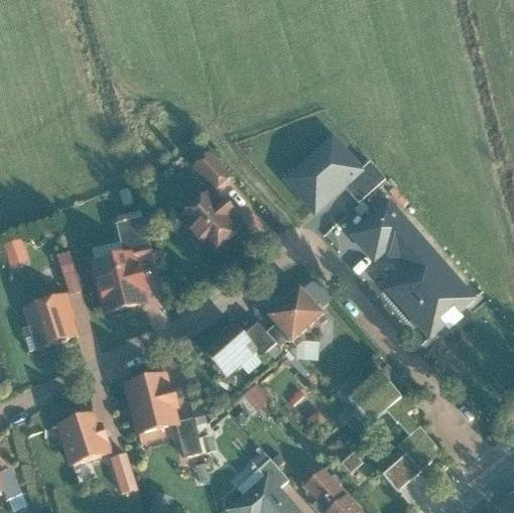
[(295,170),(285,180),(293,188),(313,213),(342,186),(360,170),(360,169),(332,139),(295,170)]
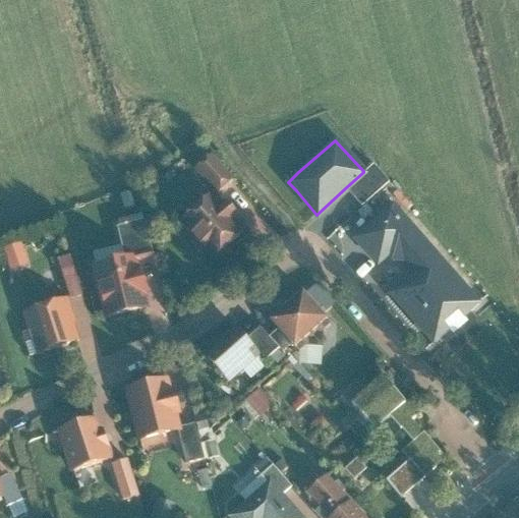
[(214,191),(179,222),(213,260),(247,229),(214,191)]
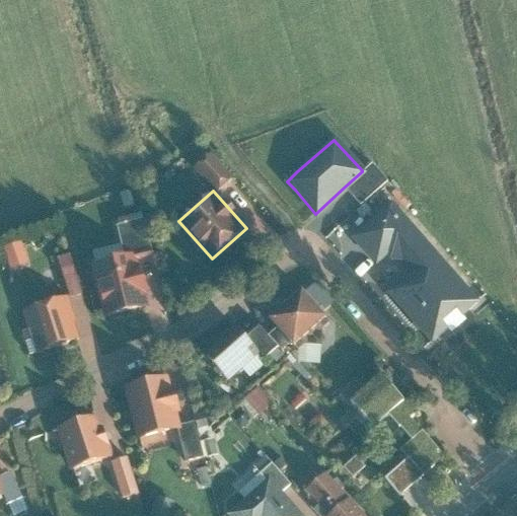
[(479,299),(392,199),(352,232),(376,263),(387,253),(391,256),(401,258),(408,264),(407,274),(387,290),(432,341),(448,326),(451,330),(466,317),(463,313),(479,299)]
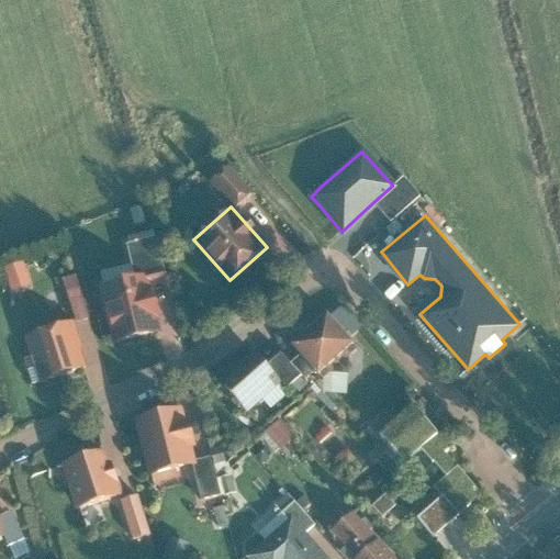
[(127,243),(135,277),(145,275),(146,280),(167,275),(157,236),(127,243)]
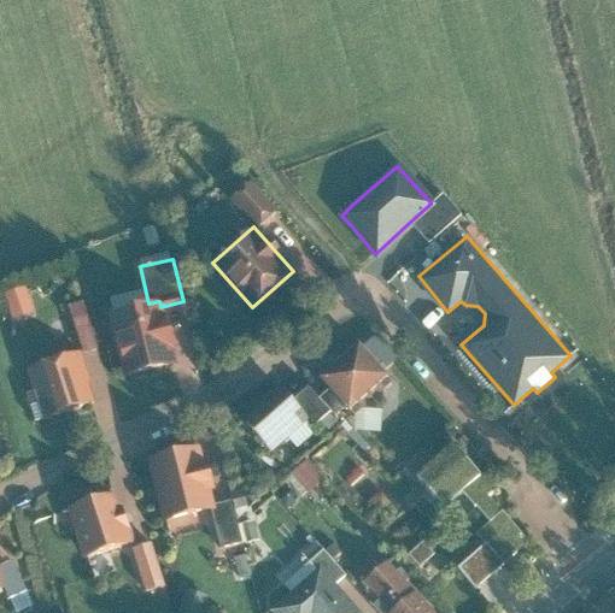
[(12,317),(36,311),(29,283),(5,289),(12,317)]
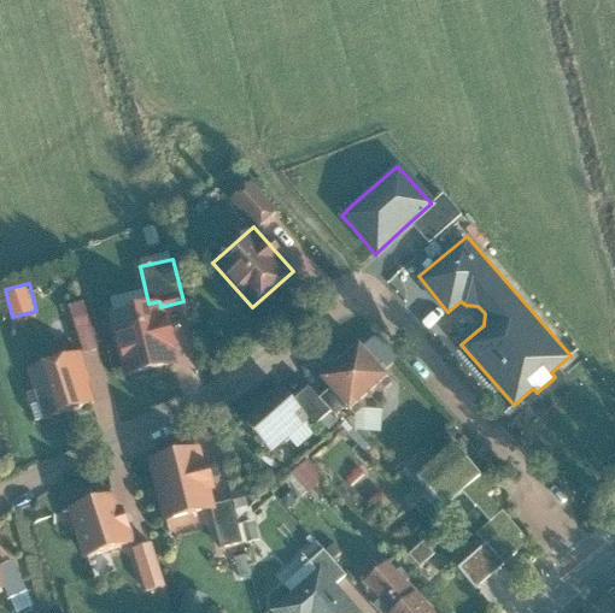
[(148,304),(110,313),(126,375),(175,363),(160,307),(159,301),(148,304)]
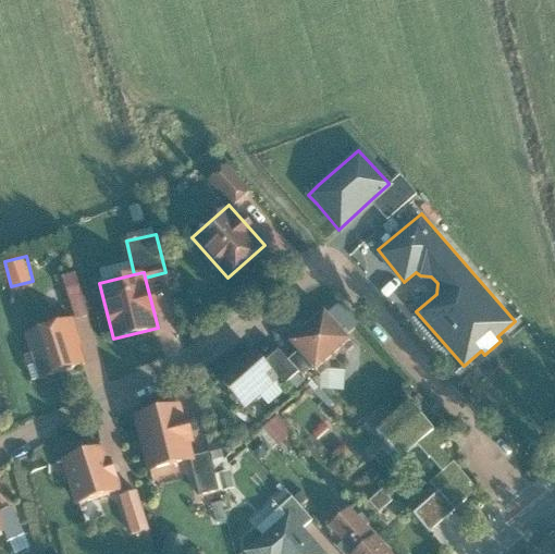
[(77,284),(65,287),(74,317),(86,314),(77,284)]
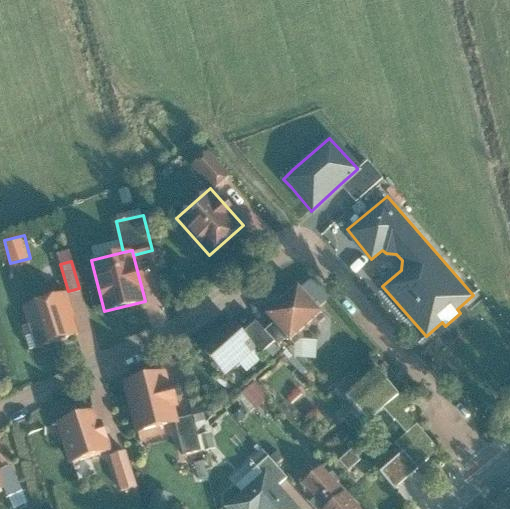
[(301,286),(268,315),(292,342),(301,336),(317,338),(317,321),(325,313),(301,286)]
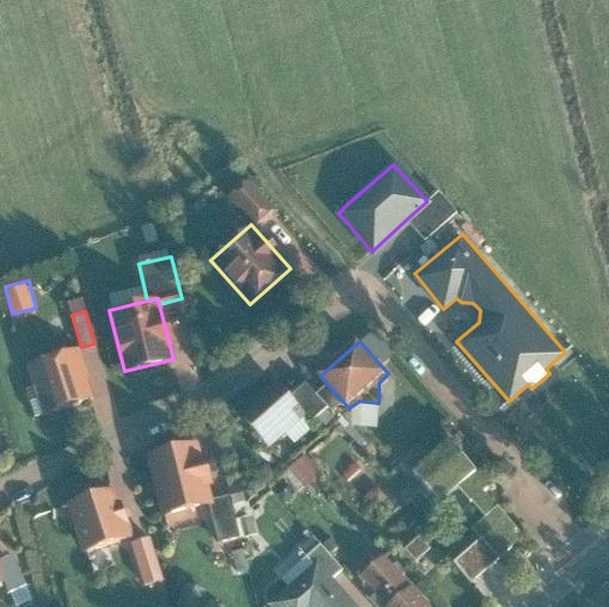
[(74,350),(26,365),(44,415),(92,400),(74,350)]
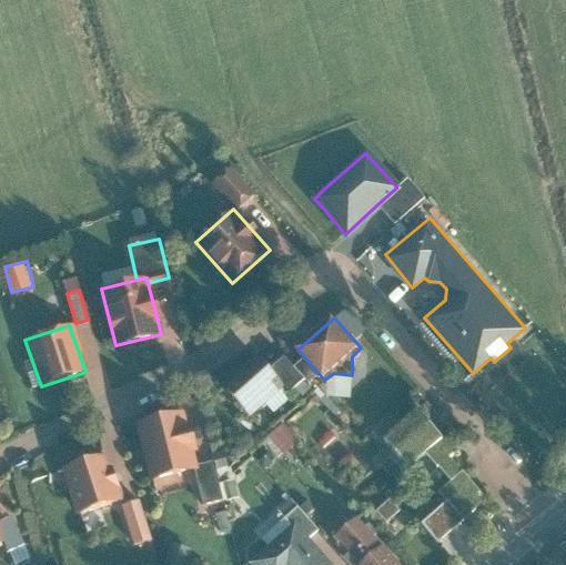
[(254,355),(221,383),(250,417),(283,390),(269,373),(254,355)]
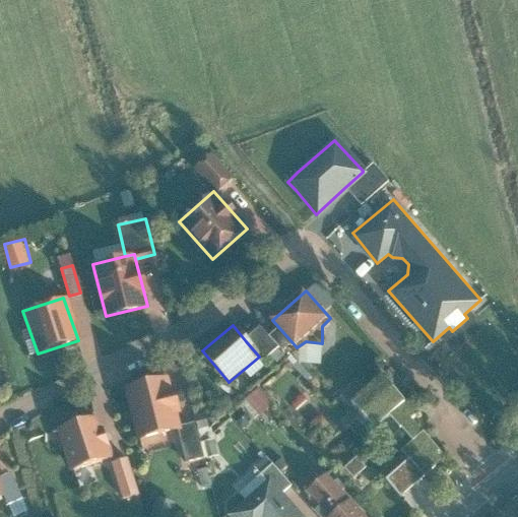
[(261,328),(246,341),(259,357),(262,360),(278,346),(261,328)]
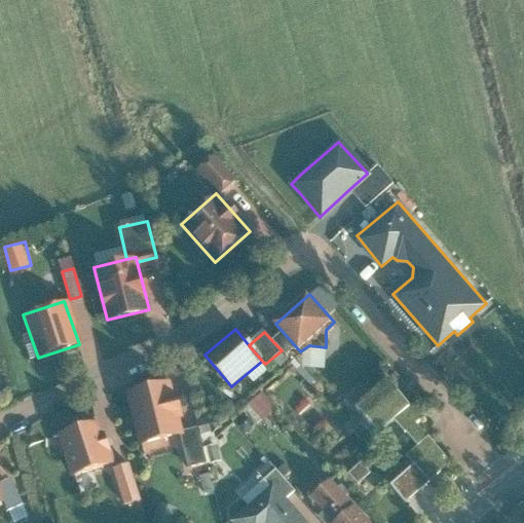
[(389,381),(358,408),(380,435),(395,422),(418,447),(408,457),(409,459),(385,479),(408,502),(451,460),(417,422),(422,419),(389,381)]
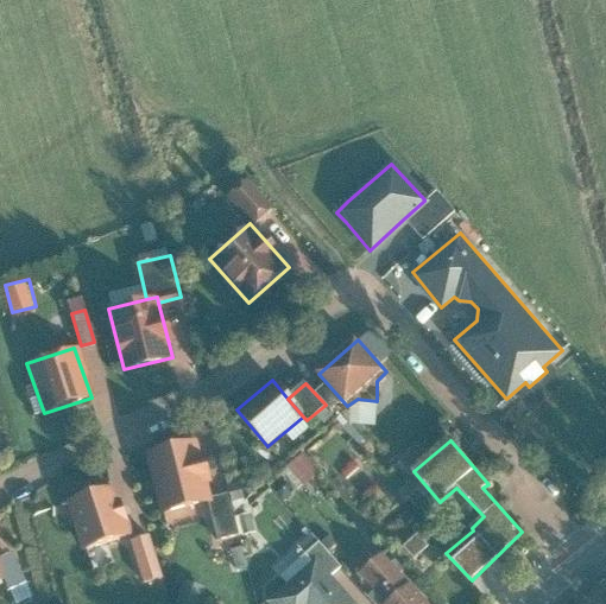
[(197,442),(146,453),(162,515),(206,504),(213,503),(197,442)]
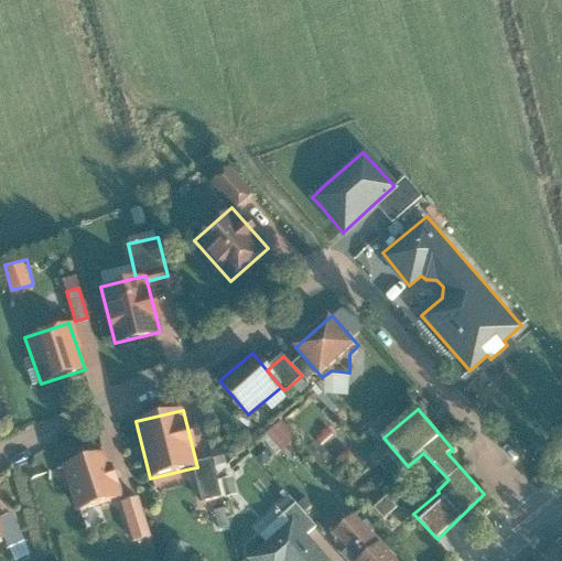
[(281,418),(267,429),(282,446),(296,435),(281,418)]
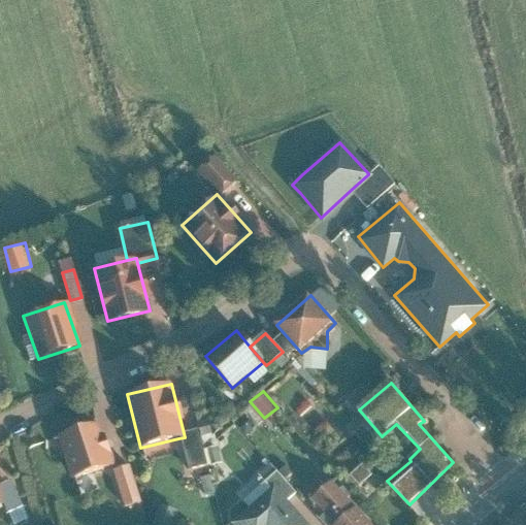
[(97,423),(58,435),(72,479),(111,466),(97,423)]
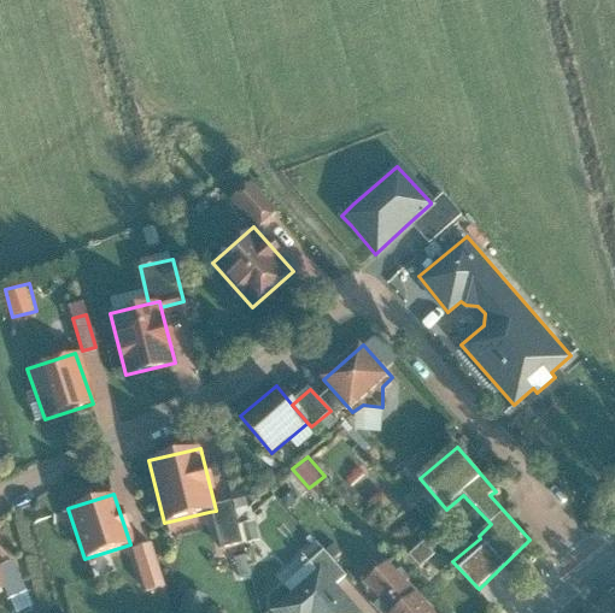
[(234,506),(216,511),(209,512),(218,547),(244,541),(234,506)]
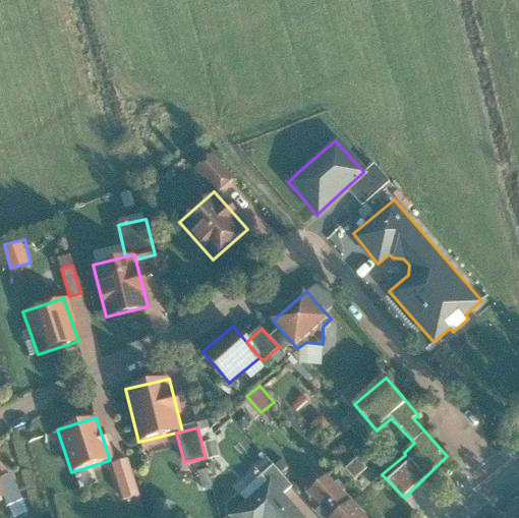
[(339,464),(350,477),(365,465),(353,452),(339,464)]
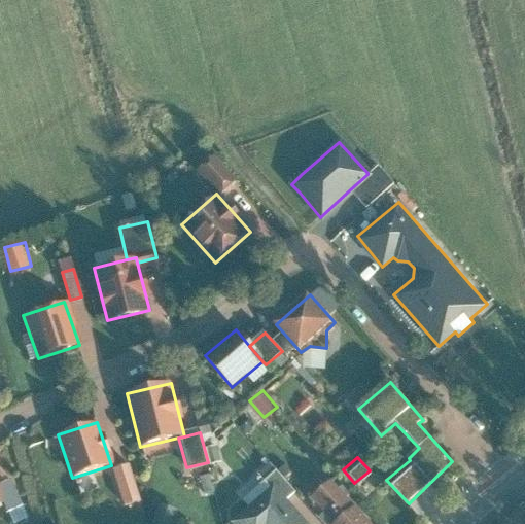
[(258,474),(270,486),(273,483),(288,499),(298,491),(270,462),(258,474)]
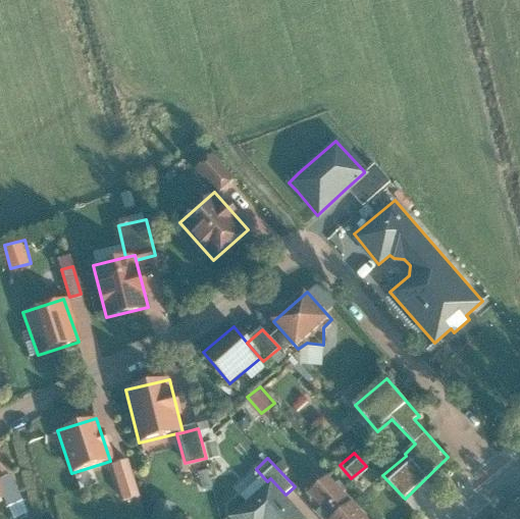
[(138,496),(126,460),(113,464),(123,500),(138,496)]
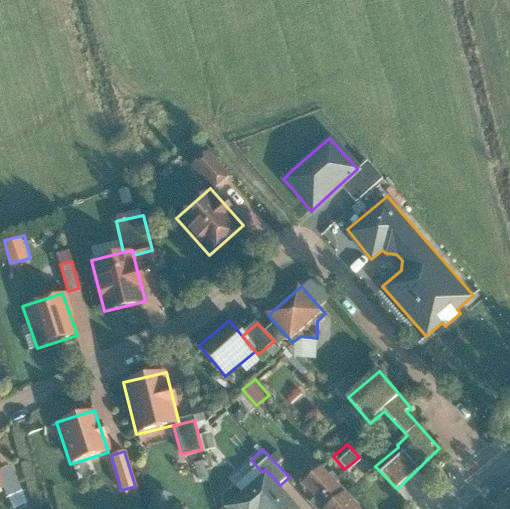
[(8,466),(0,469),(0,490),(4,497),(20,489),(8,466)]
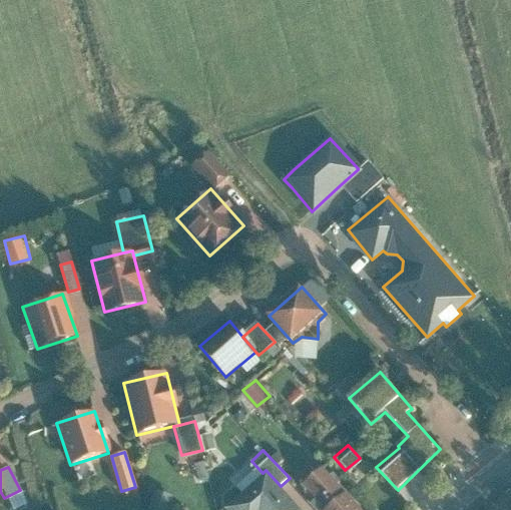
[(362,509),(322,467),(303,484),(327,509),(362,509)]
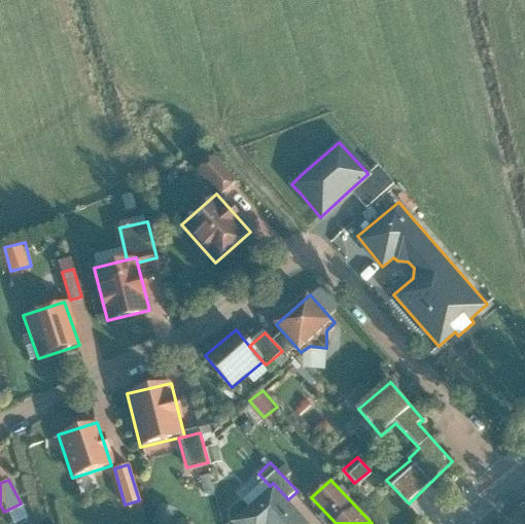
[(311,523),(288,499),(273,483),(270,486),(231,522),(232,523),(311,523)]
